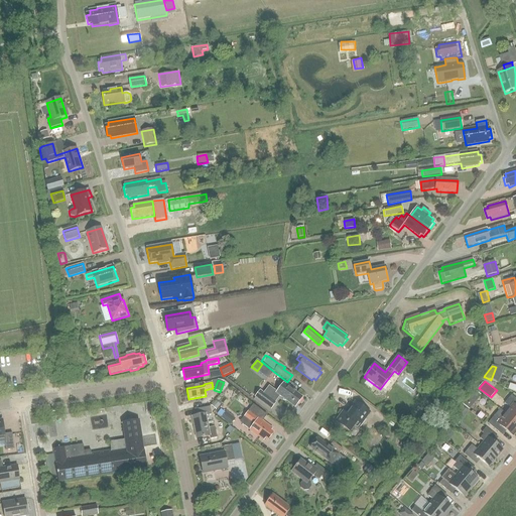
[(302,397),(283,383),(276,392),(269,387),(264,393),(260,391),(255,397),(271,409),(276,403),(275,402),(279,396),(294,408),(302,397)]
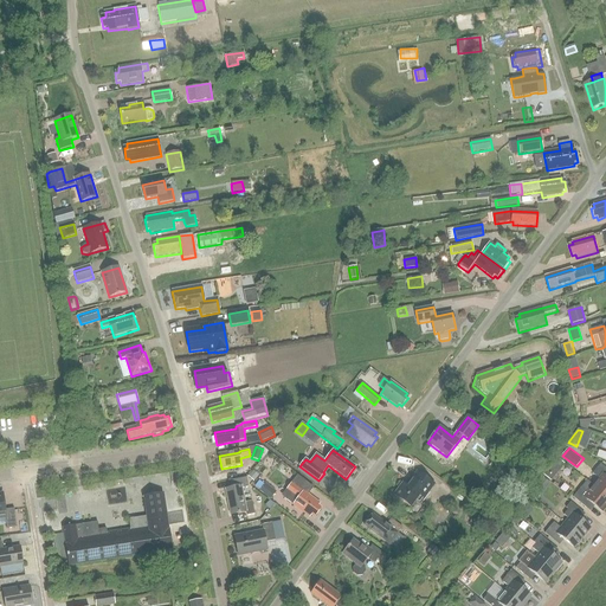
[(605,468),(600,464),(593,474),(599,479),(593,487),(605,496),(605,468)]
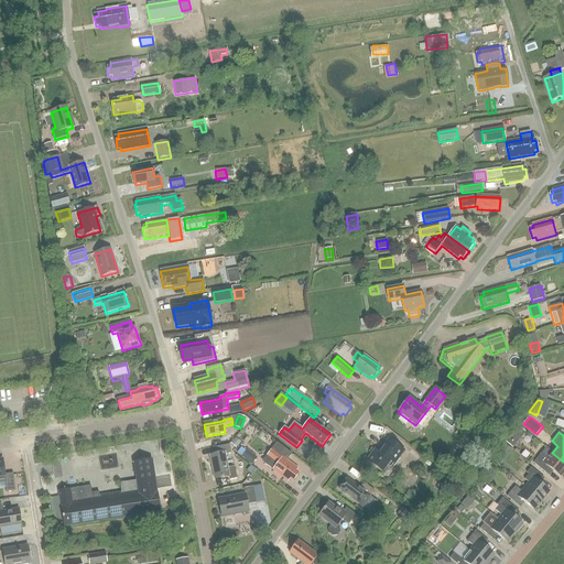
[(167,438),(158,440),(159,446),(160,453),(170,452),(167,444),(167,438)]
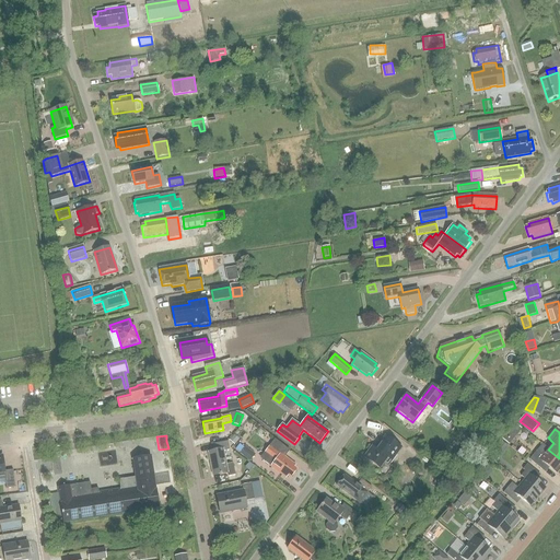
[(372,446),(363,458),(380,469),(385,463),(387,458),(392,462),(396,455),(394,454),(399,446),(385,435),(375,448),(372,446)]
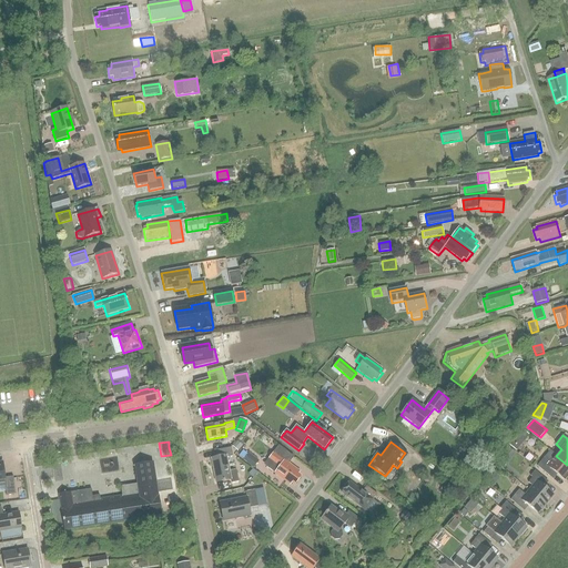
[(279,446),(267,460),(265,464),(267,465),(266,468),(274,474),(290,486),(292,483),(295,485),(301,477),(298,475),(300,473),(284,462),(290,455),(279,446)]
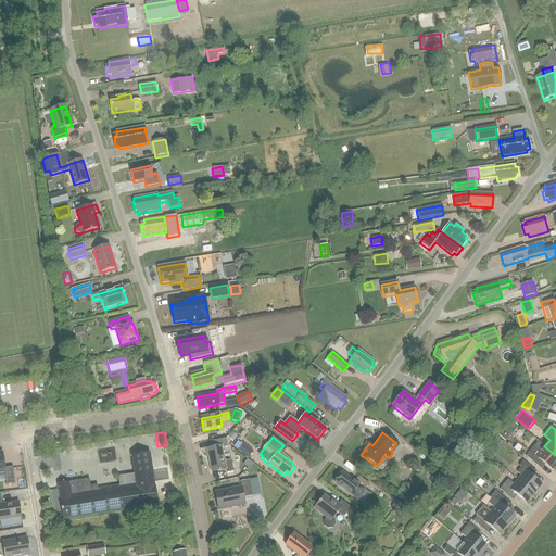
[(223,449),(228,447),(226,439),(212,441),(213,449),(206,450),(211,474),(226,470),(227,474),(234,472),(231,460),(225,462),(223,449)]
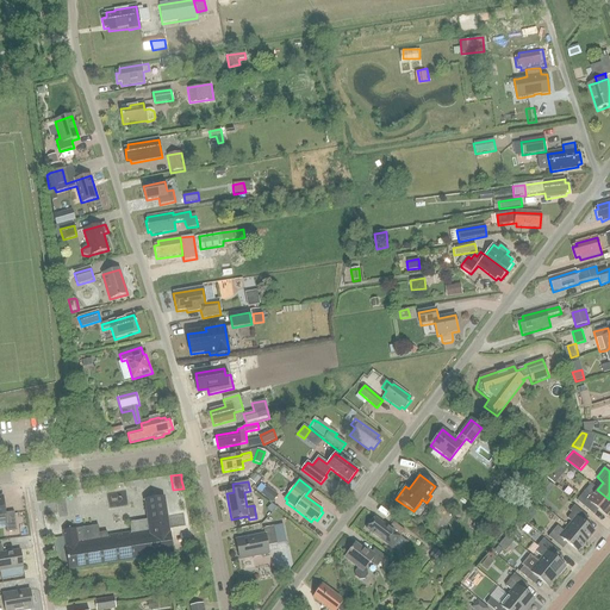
[(585,491),(577,500),(590,511),(593,505),(607,516),(609,511),(609,499),(597,490),(591,484),(585,491)]
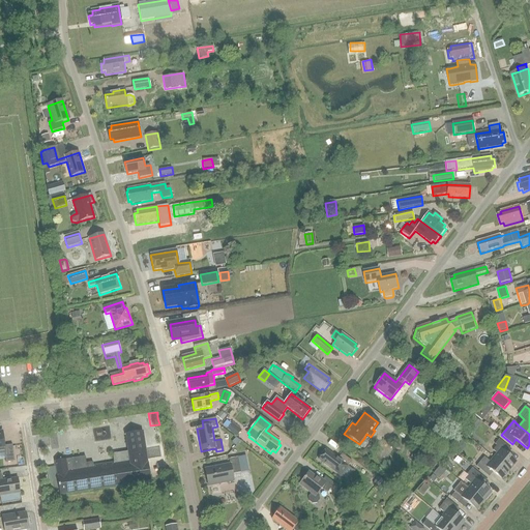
[(227,429),(227,430),(231,433),(237,427),(232,422),(231,424),(227,429)]
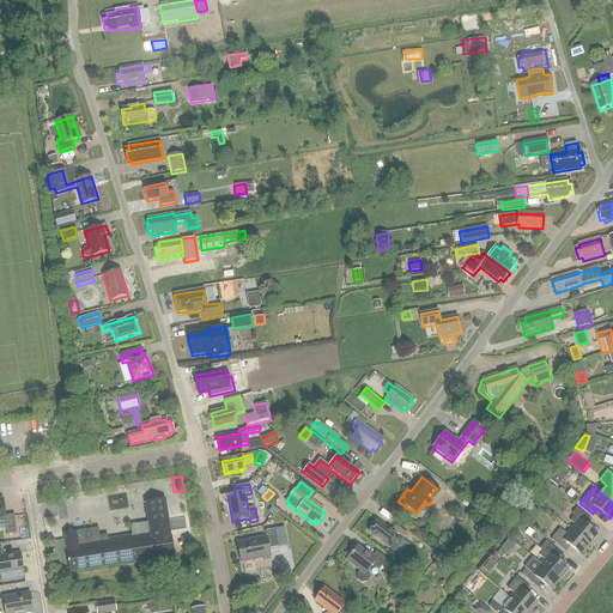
[(0,521),(5,521),(6,535),(17,534),(14,515),(5,516),(2,499),(0,499),(0,521)]
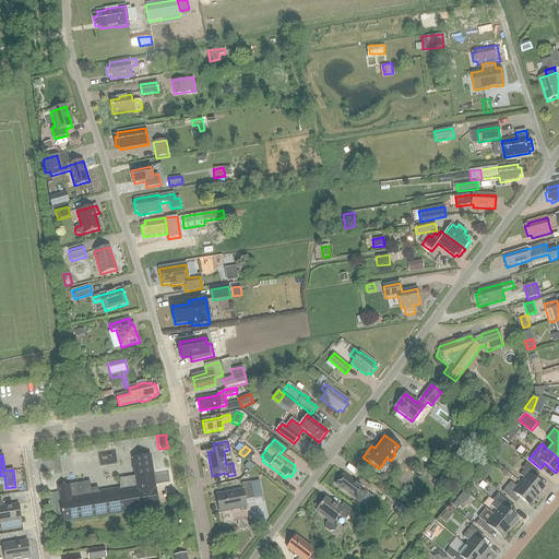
[(90,482),(58,487),(59,492),(61,502),(60,502),(63,520),(63,523),(140,511),(141,520),(161,516),(158,508),(159,508),(156,484),(155,484),(151,455),(133,459),(135,477),(131,478),(133,488),(121,490),(121,489),(99,492),(98,488),(92,489),(90,482)]
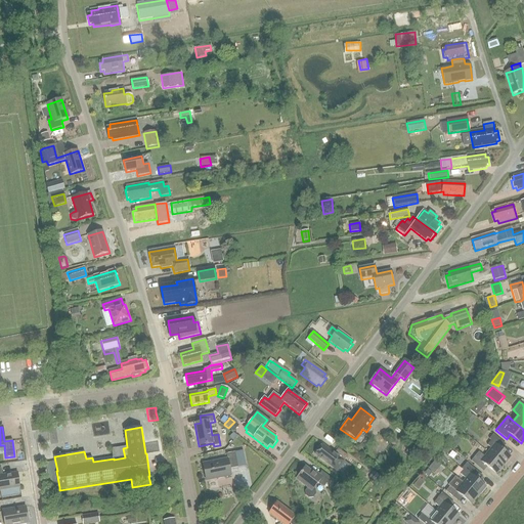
[(499,447),(504,443),(493,435),(489,440),(491,441),(487,445),(491,449),(488,452),(504,465),(511,456),(499,447)]
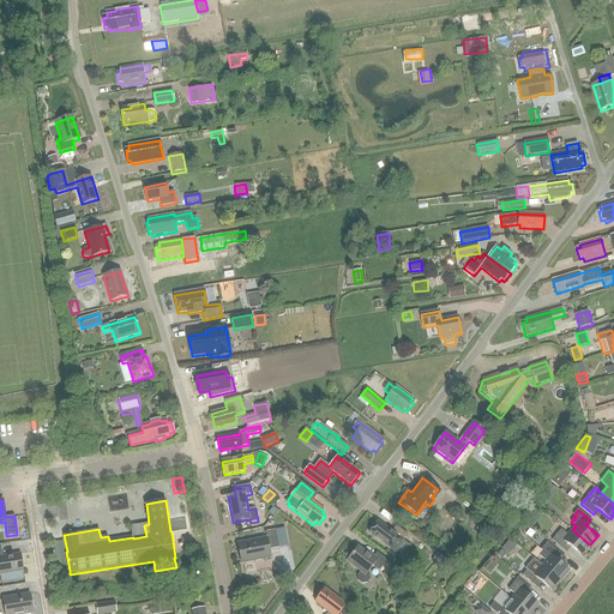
[(392,533),(380,523),(377,522),(368,533),(395,552),(408,535),(396,527),(392,533)]
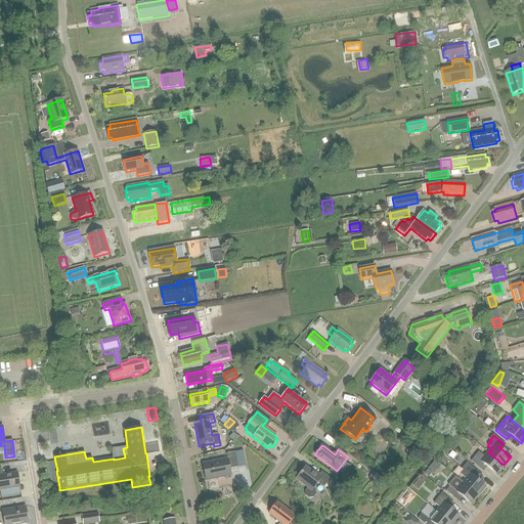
[(412,454),(412,446),(406,445),(406,447),(404,446),(404,452),(405,452),(405,454),(412,454)]
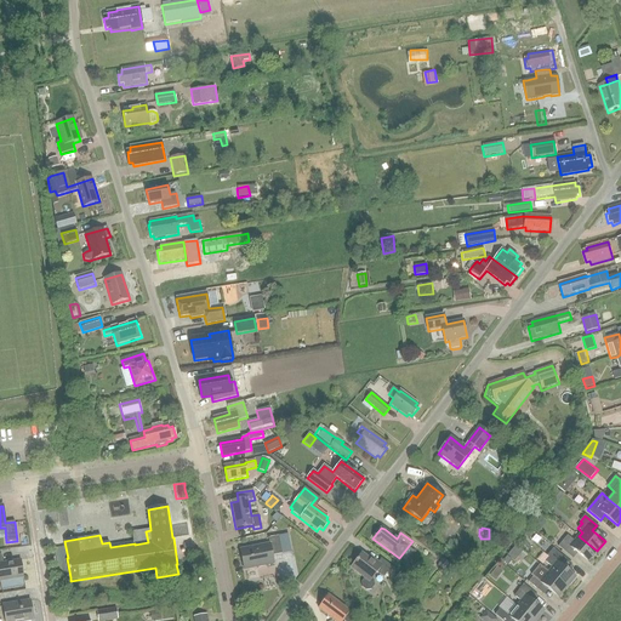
[(273,556),(281,554),(278,534),(267,536),(269,545),(240,550),(244,570),(274,564),(273,556)]
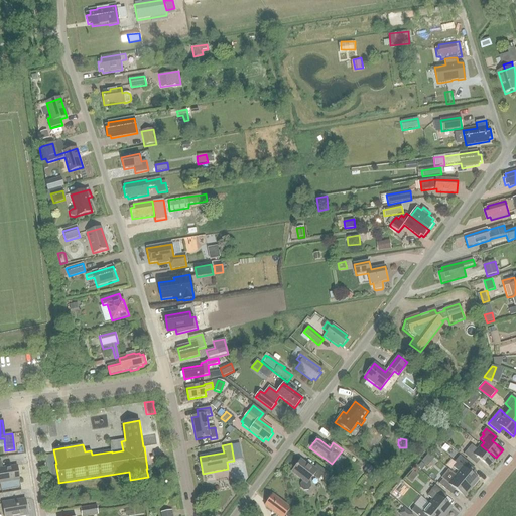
[(496,458),(481,445),(478,450),(472,445),(464,455),(477,465),(481,460),(489,467),(496,458)]
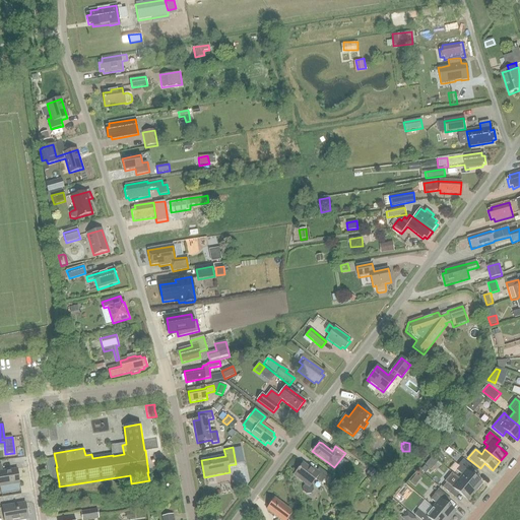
[(436,452),(433,456),(441,462),(444,458),(436,452)]
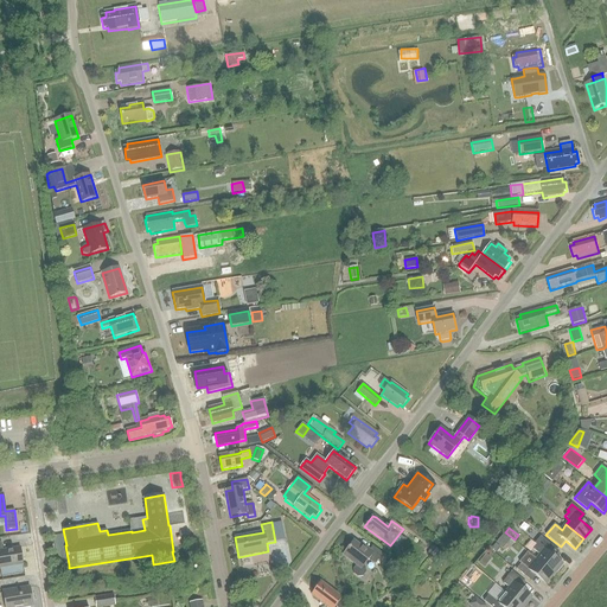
[(554,574),(562,563),(553,556),(557,550),(541,537),(535,544),(536,545),(534,550),(540,556),(537,560),(554,574)]
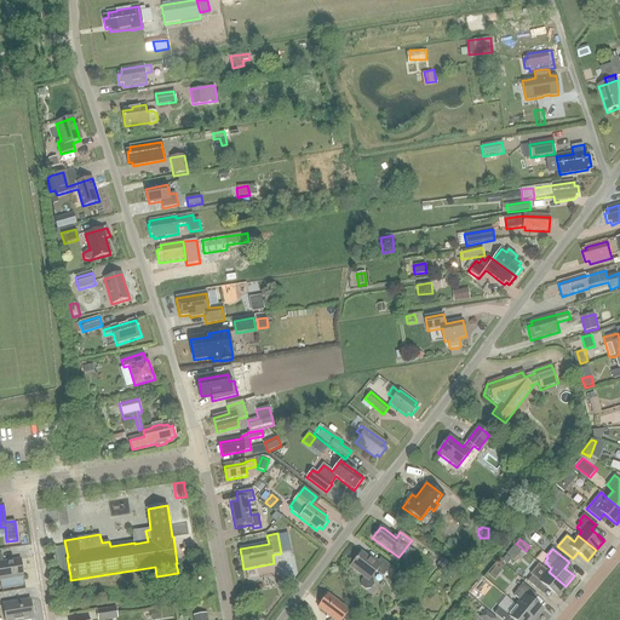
[(380,558),(377,563),(361,552),(350,567),(363,578),(361,581),(361,586),(366,589),(371,589),(374,585),(373,579),(372,578),(377,572),(383,577),(386,572),(388,573),(392,567),(380,558)]
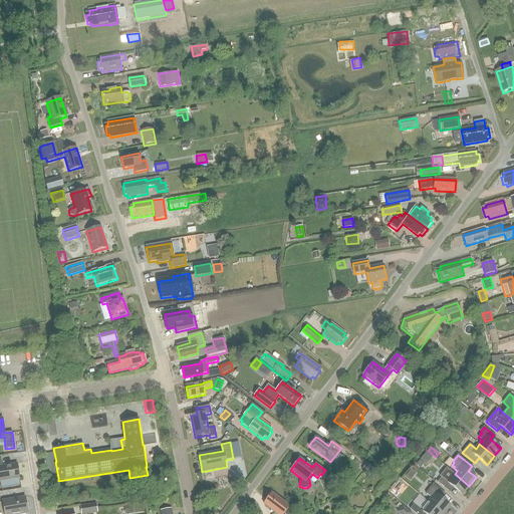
[(0,459),(0,481),(20,478),(18,464),(2,466),(1,460),(0,459)]
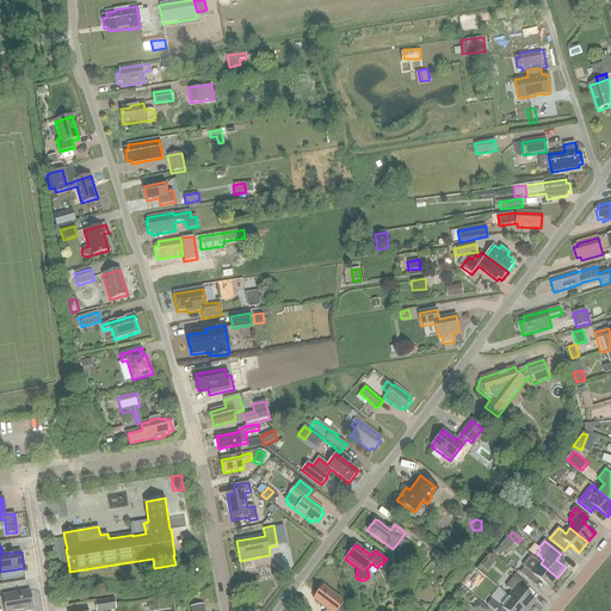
[(436,549),(430,557),(436,562),(442,554),(436,549)]
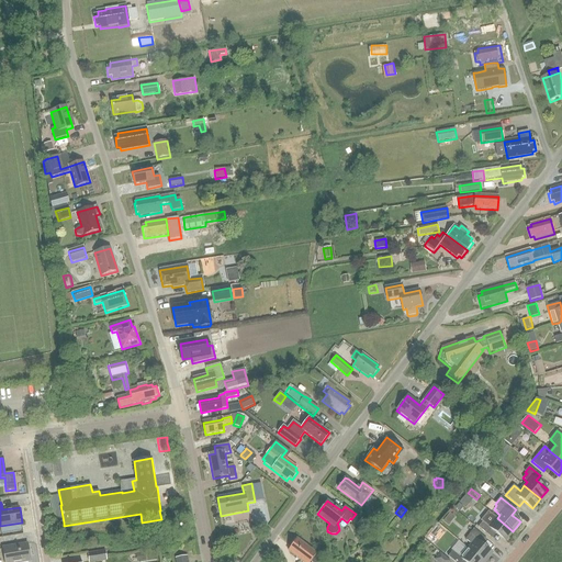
[(491,528),(496,534),(505,540),(513,531),(497,518),(493,523),(486,517),(479,527),(486,534),(491,528)]
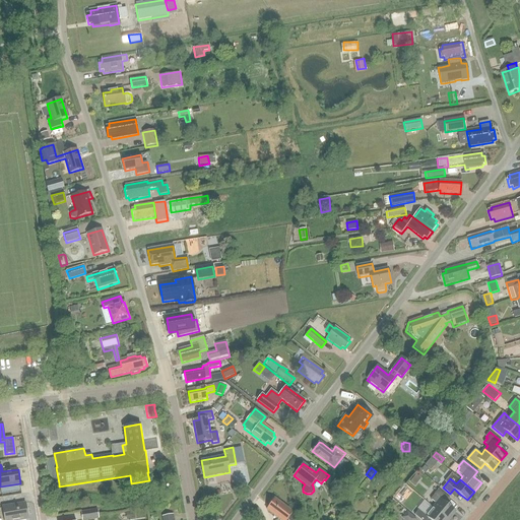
[(448,519),(455,511),(445,502),(449,498),(439,490),(435,494),(437,497),(441,499),(437,504),(434,508),(448,519)]
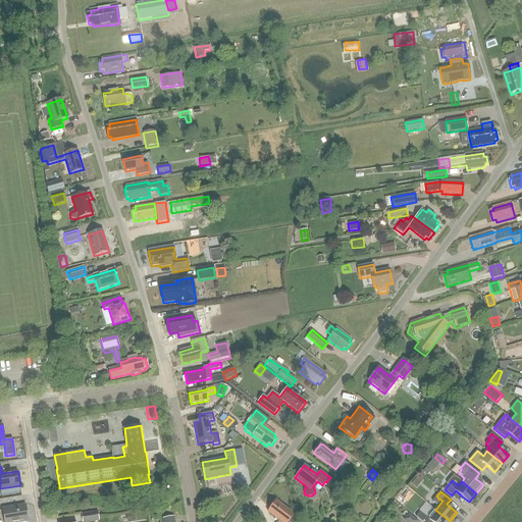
[(436,496),(432,501),(438,506),(442,501),(438,499),(436,496)]
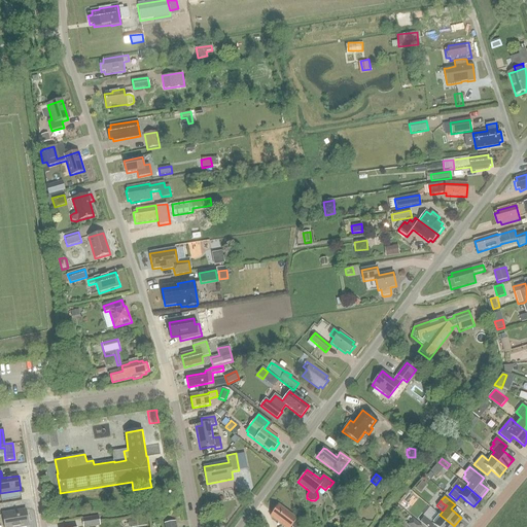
[(301,526),(304,524),(278,505),(270,517),(283,526),(291,526),(301,526)]
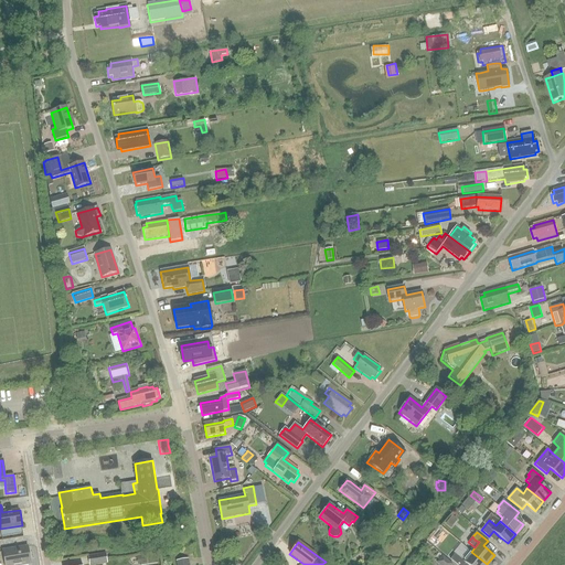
[(4,564),(27,564),(31,564),(28,546),(2,551),(4,564)]
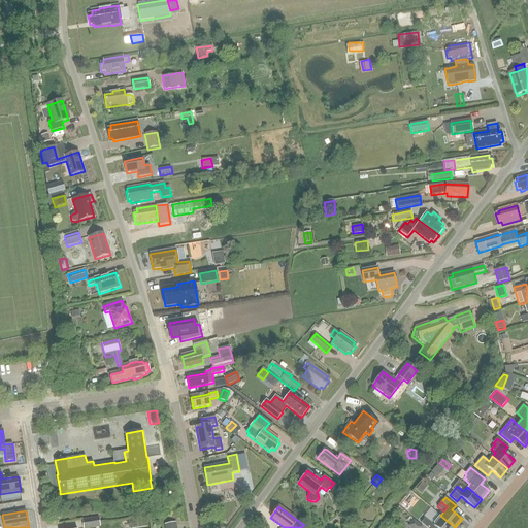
[(437,527),(454,527),(455,527),(440,516),(433,524),(425,518),(421,523),(427,527),(436,527),(437,527)]
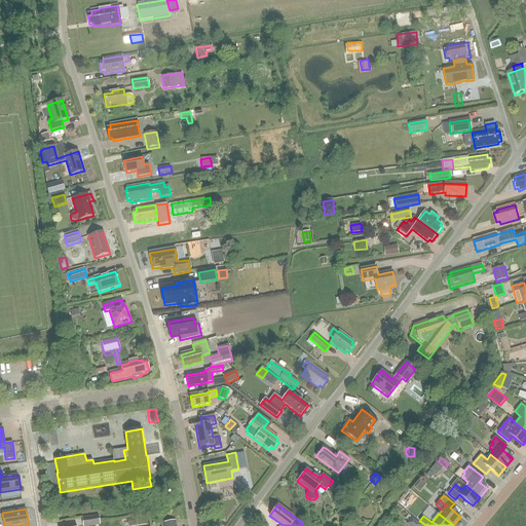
[(83,518),(83,525),(85,525),(100,524),(99,516),(83,518)]
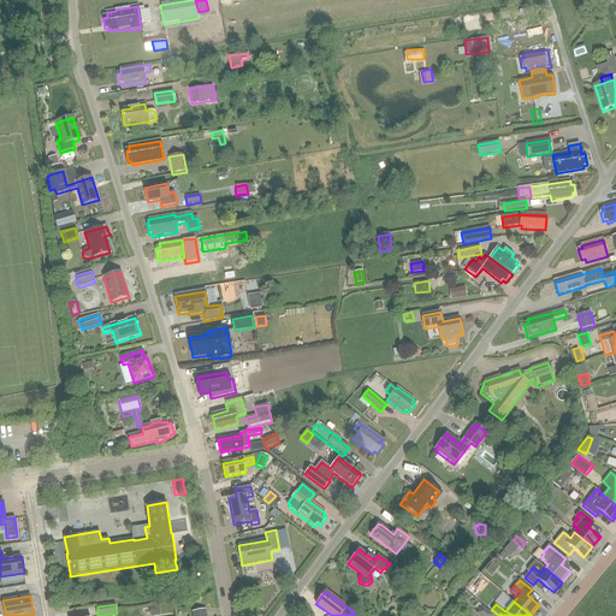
[(483,605),(475,612),(479,615),(491,615),(493,614),(483,605)]
